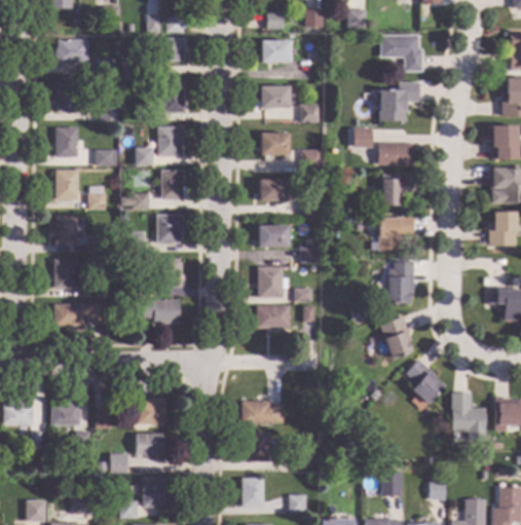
[(121,23),(104,23),(104,5),(121,5),(121,23)]
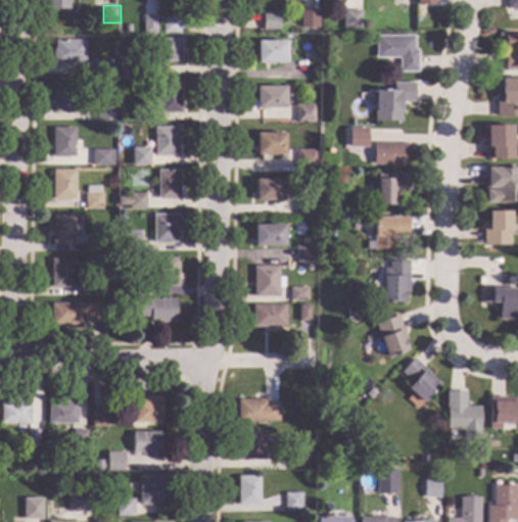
[(365,29),(346,29),(347,8),(365,8),(365,29)]
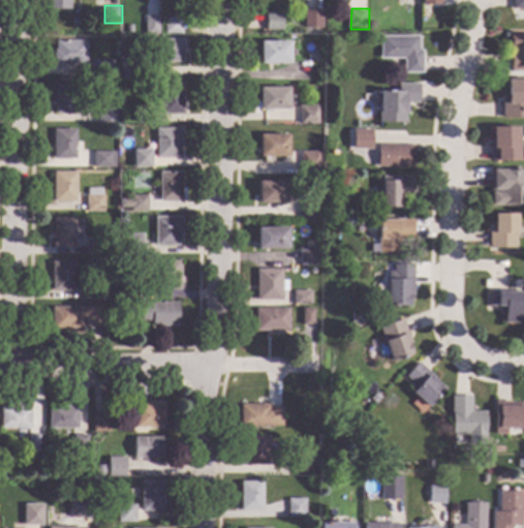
[(326,27),(308,26),(308,9),(309,9),(327,9),(326,27)]
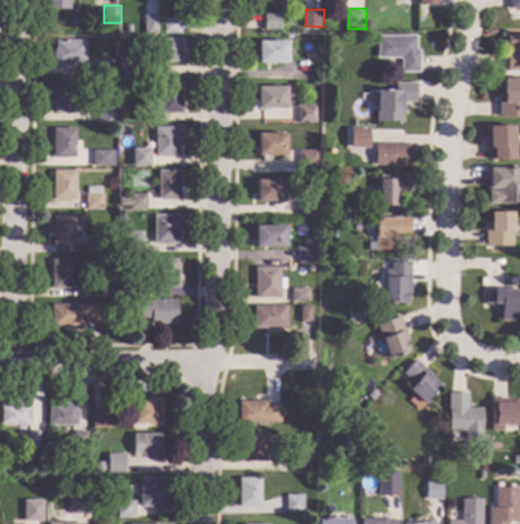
[(284,28),(268,28),(268,12),(284,12),(284,28)]
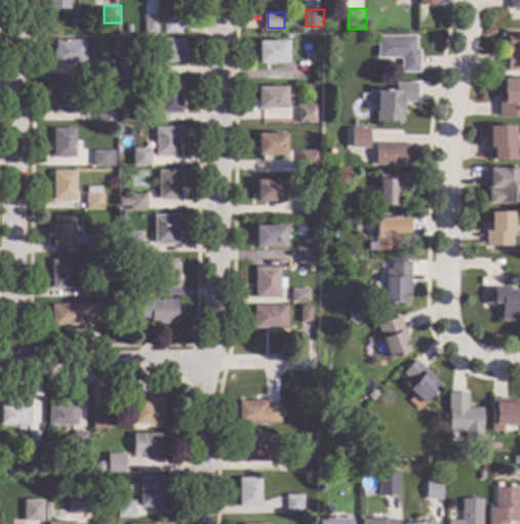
[(161,32),(148,32),(148,14),(161,15),(161,32)]
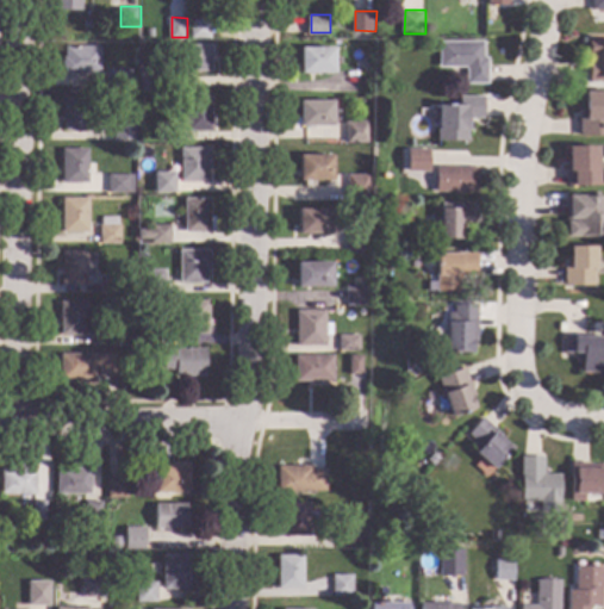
[(215,37),(194,37),(195,19),(215,19),(215,37)]
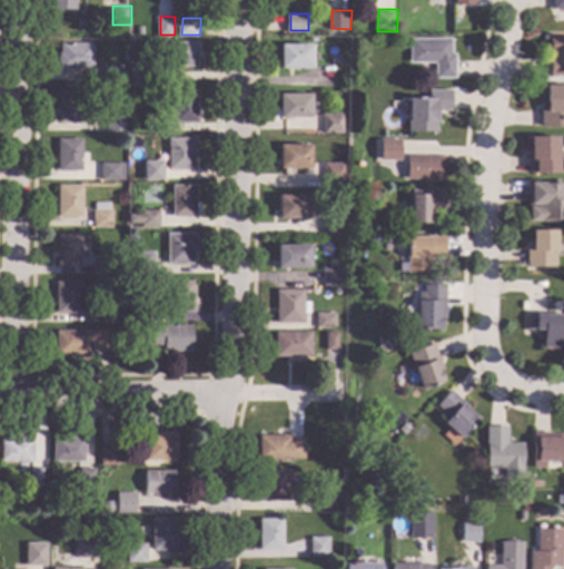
[(454,52),(458,52),(457,77),(438,77),(438,61),(413,61),(413,36),(454,37),(454,52)]
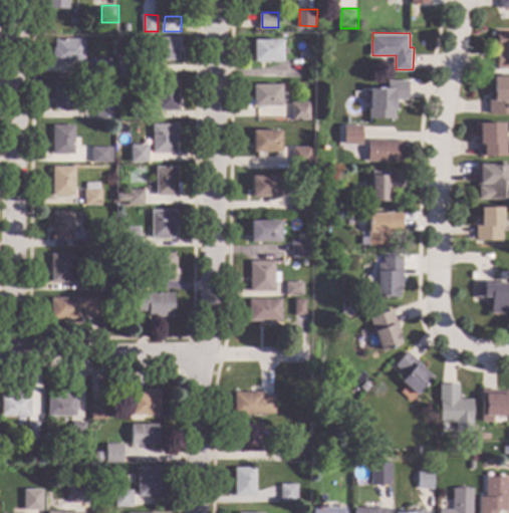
[(508,67),(498,67),(499,32),(508,32),(508,67)]
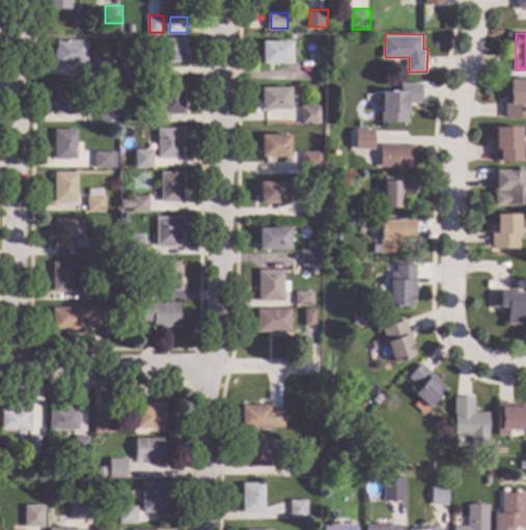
[(90,63),(58,63),(58,48),(59,48),(60,38),(90,38),(90,63)]
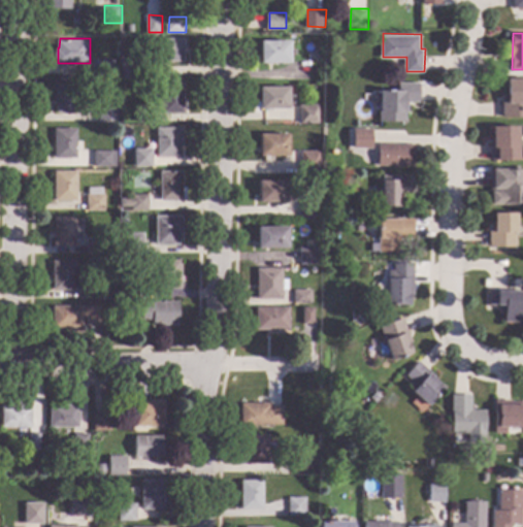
[(187,60),(154,60),(155,38),(187,38),(187,60)]
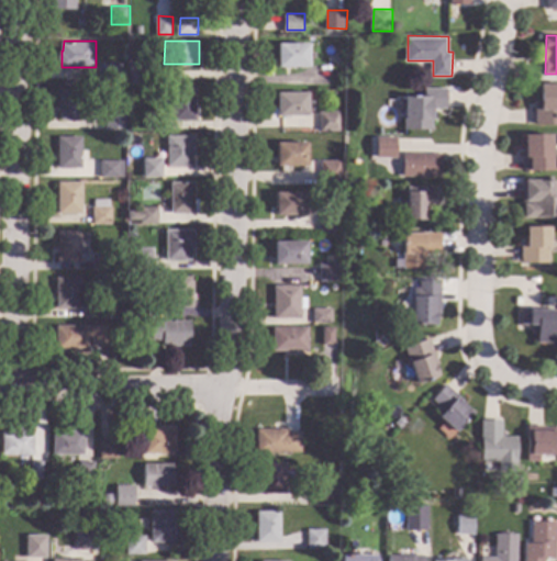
[(312,66),(281,66),(281,42),(312,42),(312,66)]
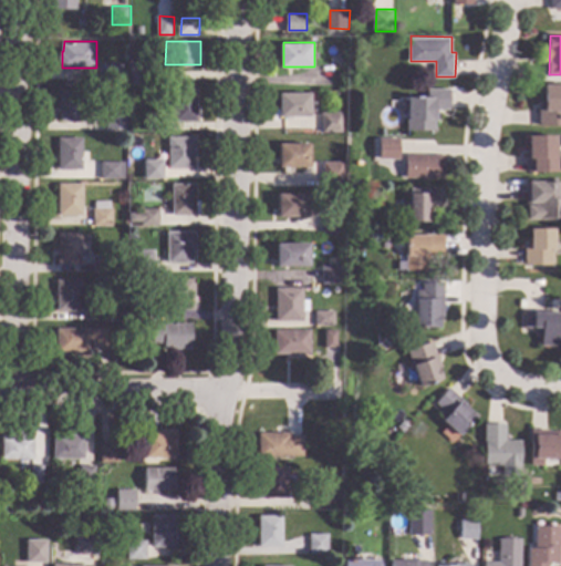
[(125,84),(103,83),(104,63),(125,63),(125,84)]
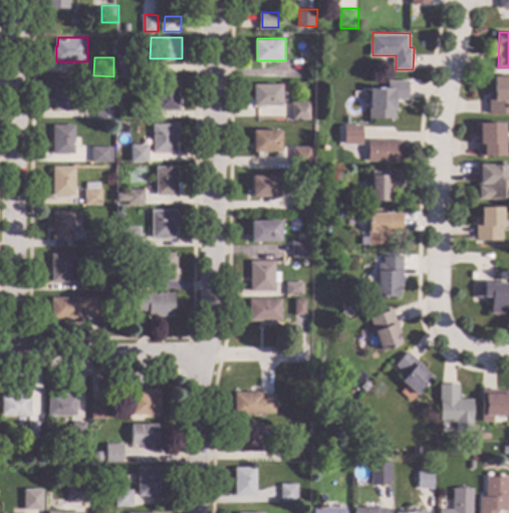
[(508,112),(491,112),(491,91),(495,91),(496,75),(508,75),(508,112)]
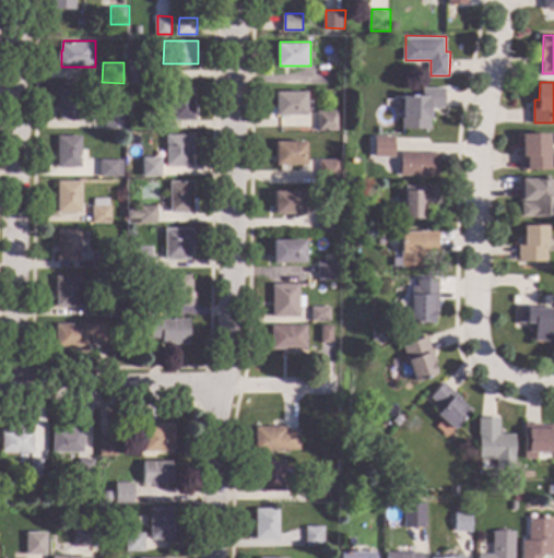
[(446,107),(432,107),(432,128),(404,127),(404,95),(424,95),(425,86),(447,86),(446,107)]
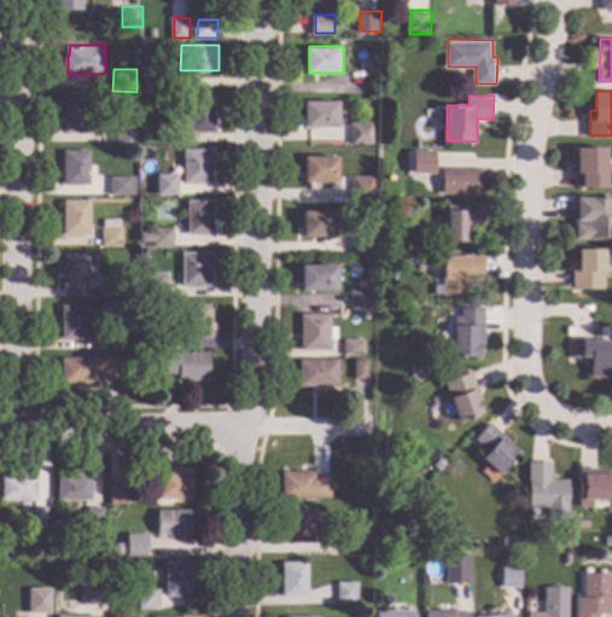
[(94,131),(68,131),(68,97),(95,97),(94,131)]
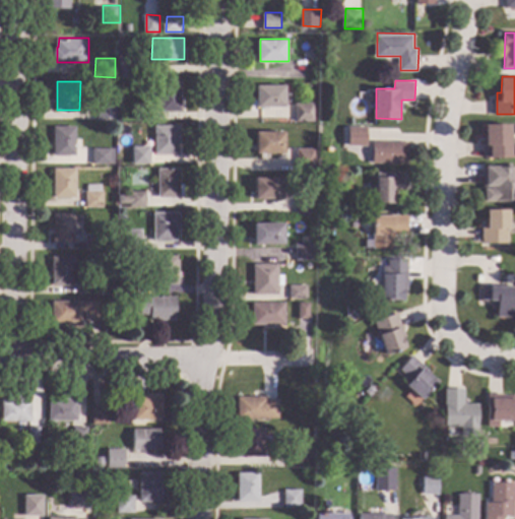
[(183,110),(162,110),(162,81),(184,81),(183,110)]
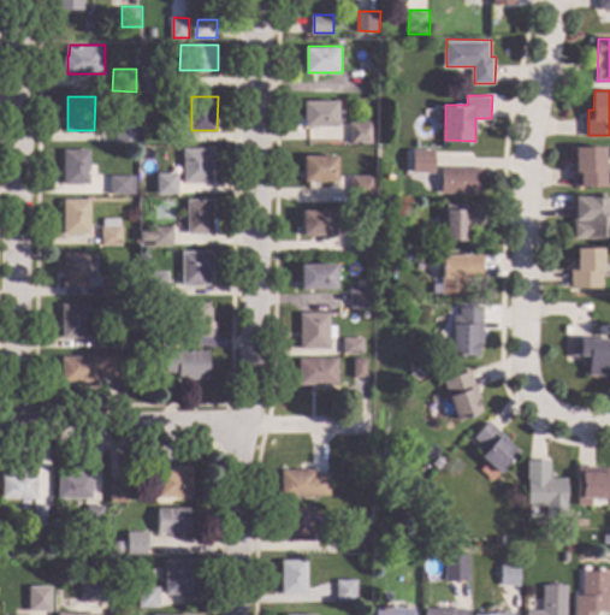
[(339,126),(307,126),(307,100),(341,100),(339,126)]
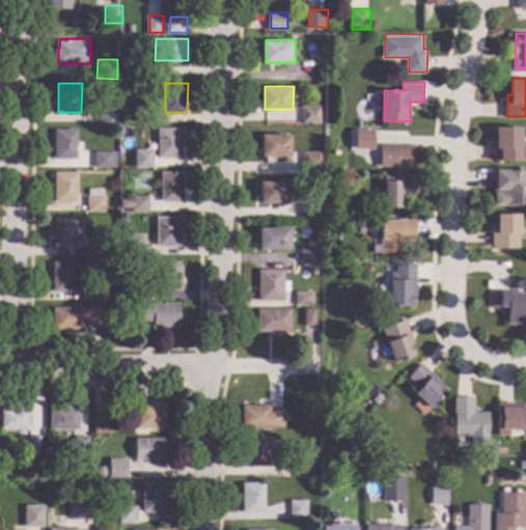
[(323,122),(304,122),(305,104),(323,105),(323,122)]
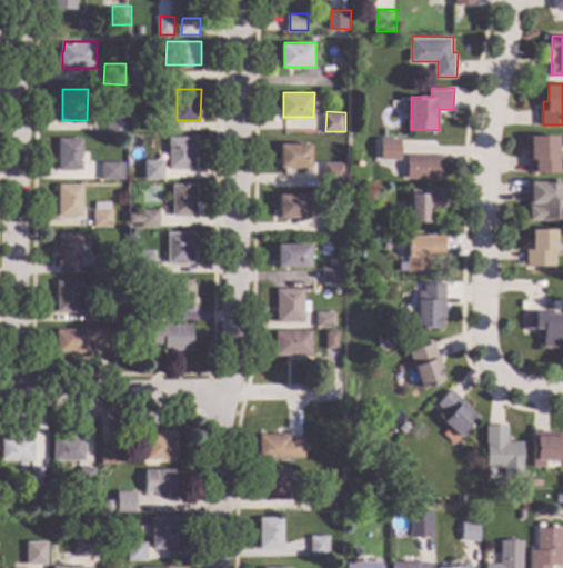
[(122,130),(103,130),(104,112),(123,112),(122,130)]
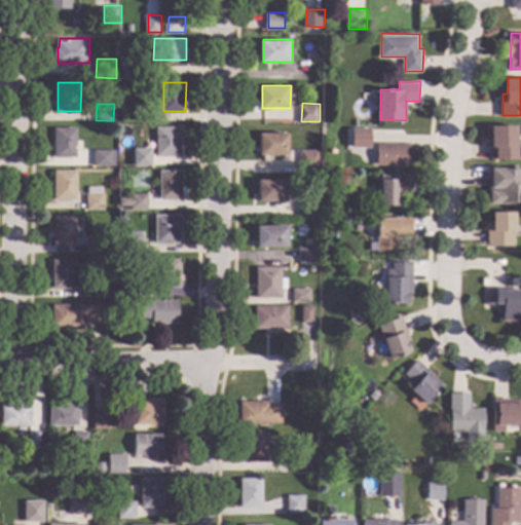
[(158,120),(142,120),(142,108),(158,108),(158,120)]
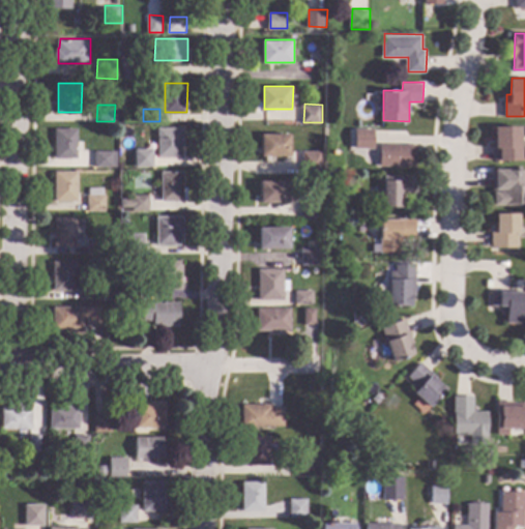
[(522,147),(523,147),(523,159),(495,159),(495,137),(496,137),(496,125),(523,126),(522,147)]
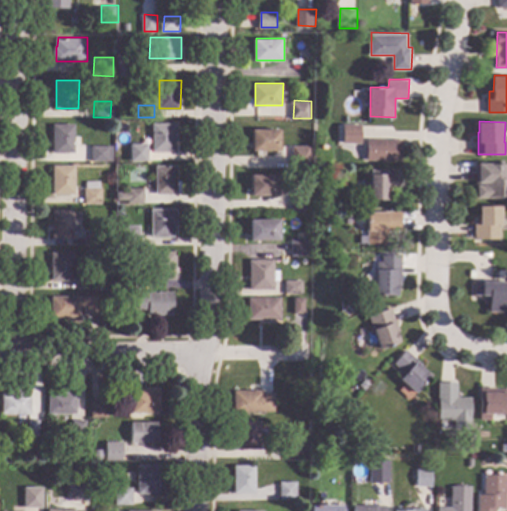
[(76,152),(56,152),(56,123),(77,124),(76,152)]
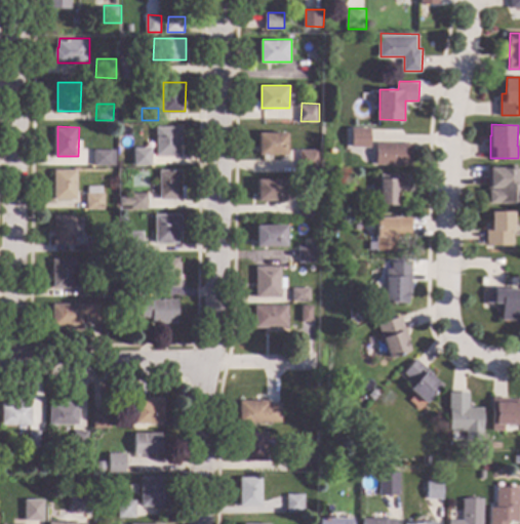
[(185,145),(182,145),(182,154),(157,154),(158,126),(185,126),(185,145)]
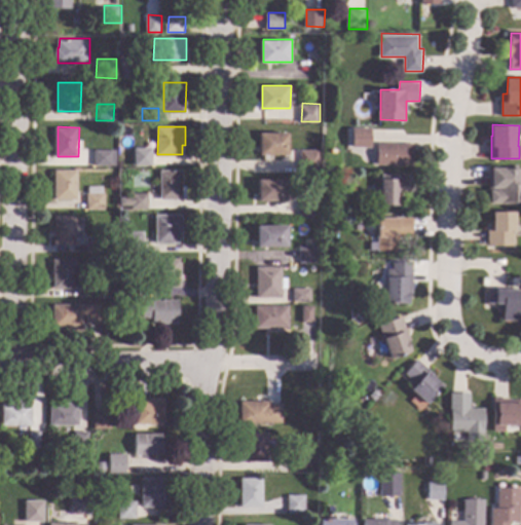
[(373,127),(372,146),(354,146),(355,127),(373,127)]
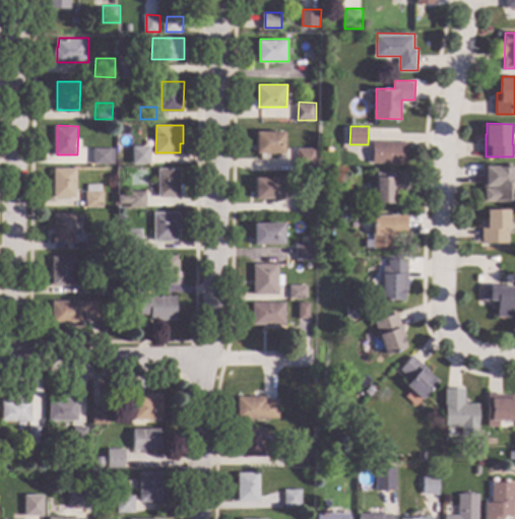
[(287,152),(258,151),(258,131),(287,132),(287,152)]
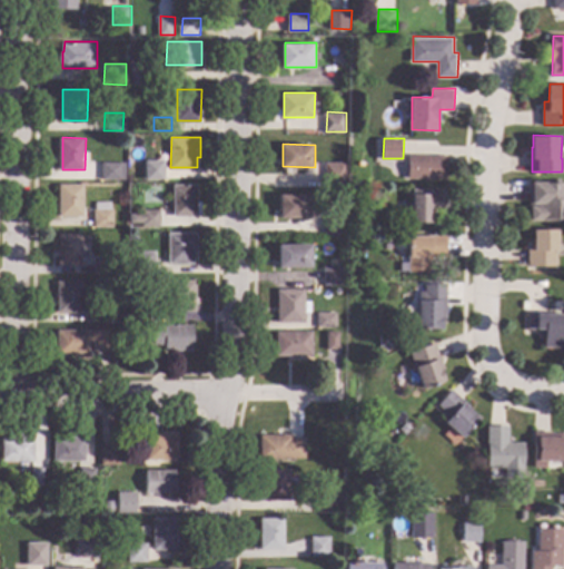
[(449,178),(409,178),(409,154),(449,155),(449,178)]
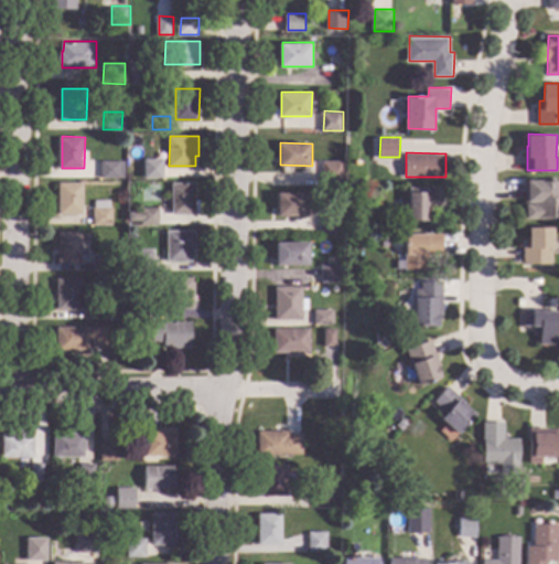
[(165,177),(146,177),(147,158),(165,158),(165,177)]
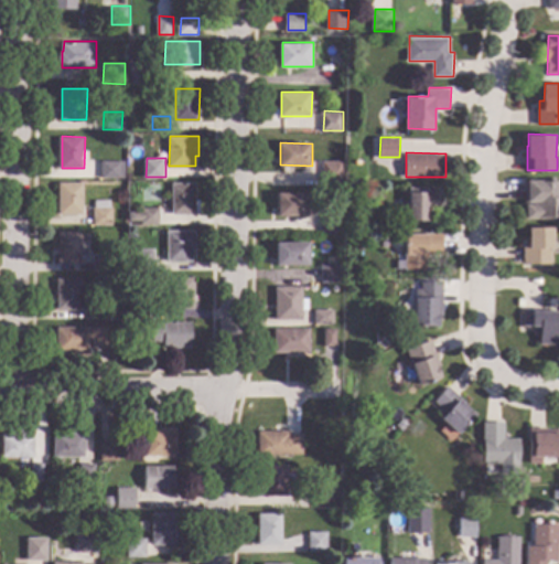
[(128,178),(104,177),(104,160),(128,160),(128,178)]
